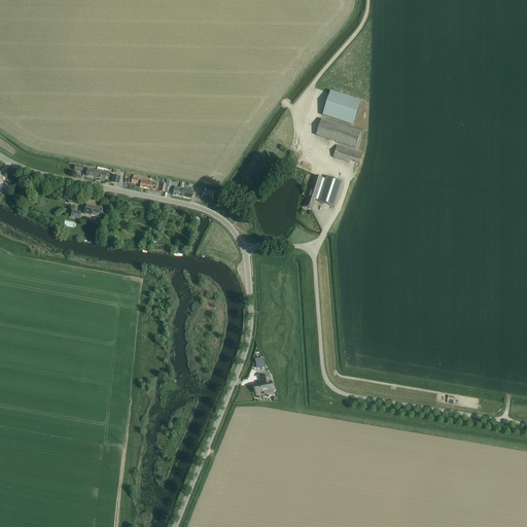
[(354,125),(361,102),(330,93),(323,114),(354,125)]
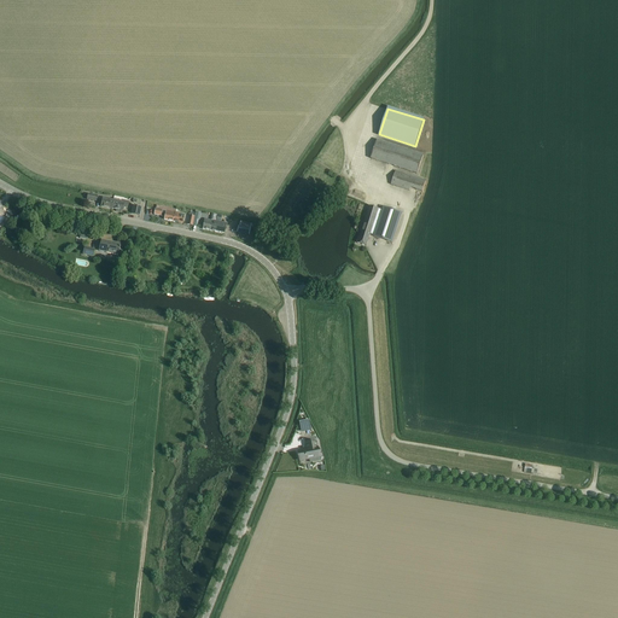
[(377,140),(375,146),(371,159),(417,174),(424,156),(377,140)]
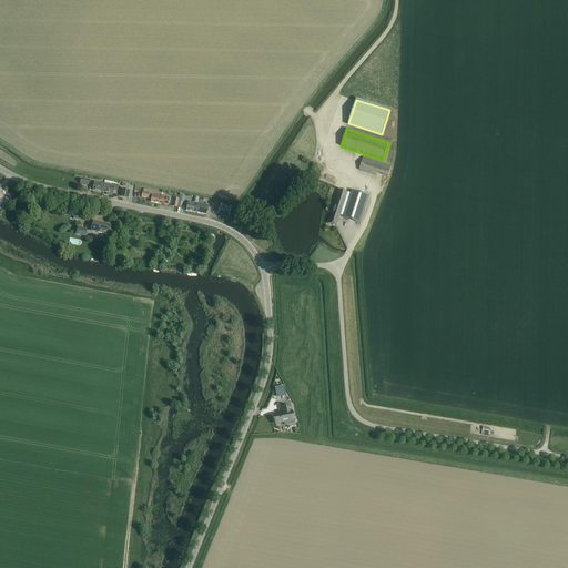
[(377,173),(387,176),(388,176),(392,166),(364,158),(359,170),(376,175),(377,173)]
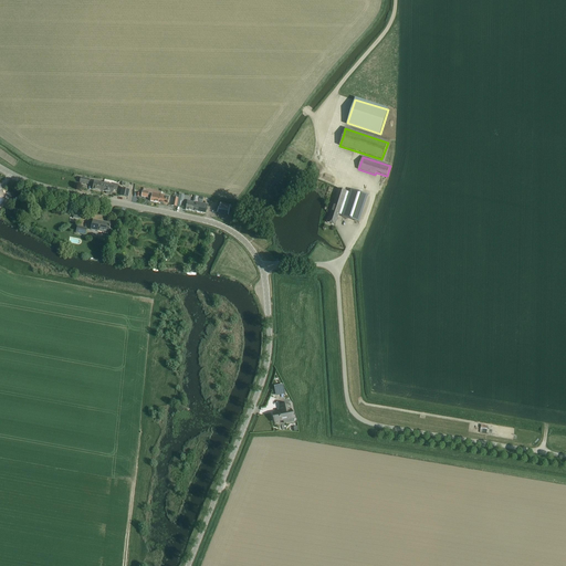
[(94,180),(93,189),(102,191),(104,182),(94,180)]
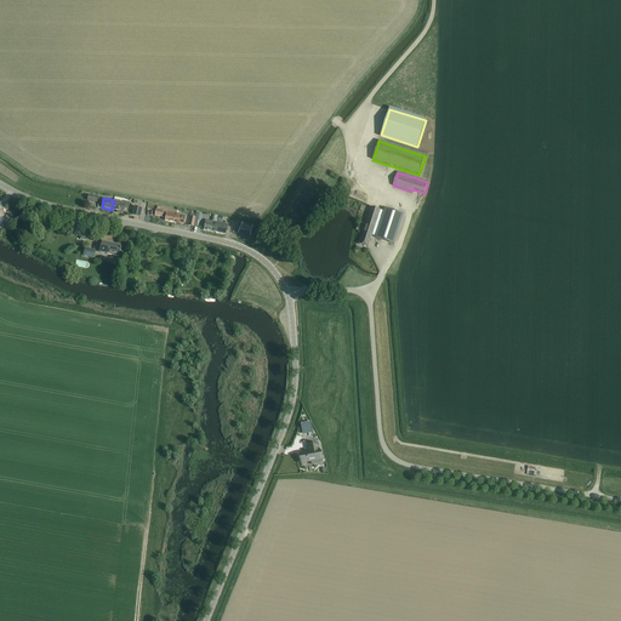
[(114,200),(112,210),(113,210),(118,211),(117,214),(121,214),(123,212),(124,212),(124,209),(127,210),(130,201),(129,201),(124,201),(124,203),(118,201),(118,200),(114,199),(114,200)]
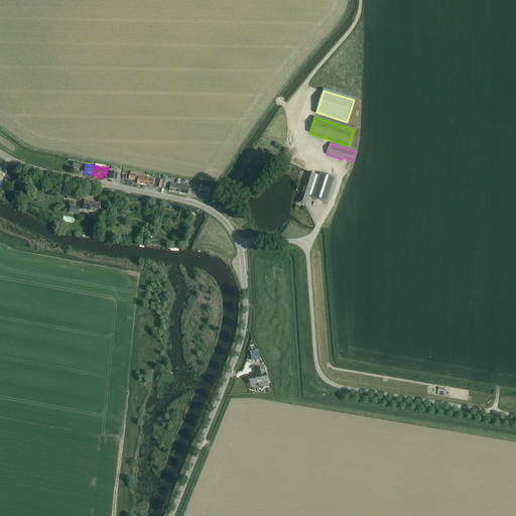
[(299,198),(298,203),(306,206),(309,197),(311,198),(310,202),(327,207),(337,175),(320,170),(319,175),(316,174),(315,174),(309,172),(300,199),(299,198)]
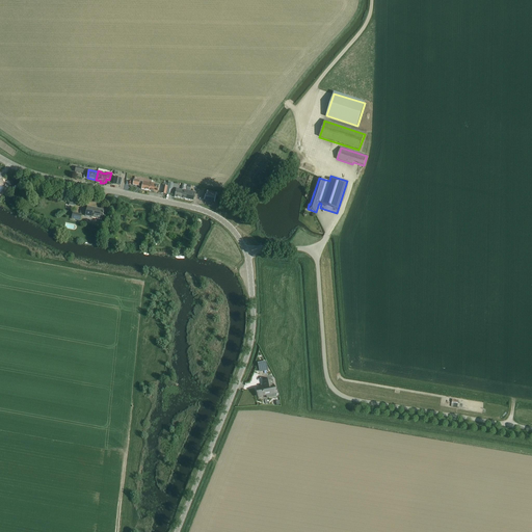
[(133,184),(141,186),(141,189),(151,190),(151,185),(150,185),(151,183),(147,182),(147,183),(144,182),(142,182),(139,181),(134,180),(133,184)]
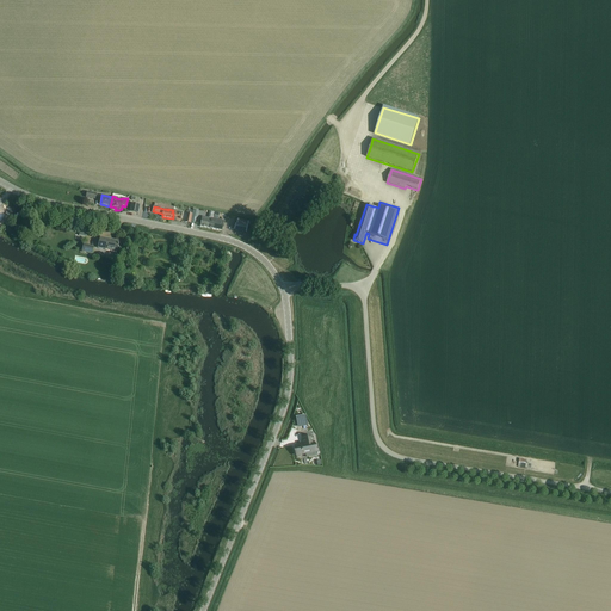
[(172,213),(173,213),(173,218),(180,221),(183,211),(177,210),(173,210),(172,213)]
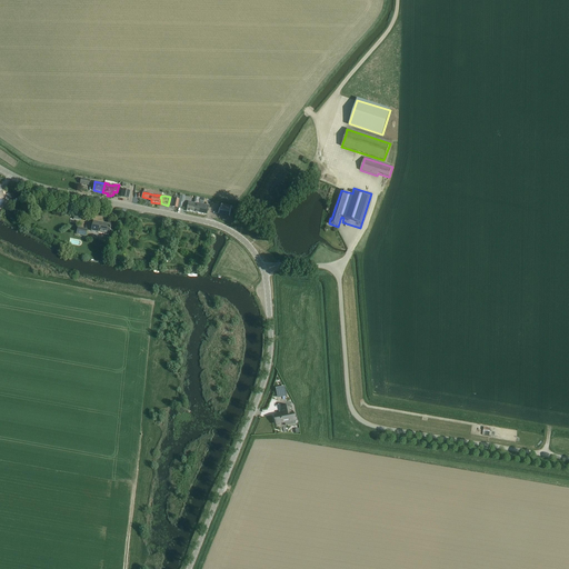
[(188,203),(187,210),(195,212),(196,207),(198,207),(198,205),(199,205),(199,203),(196,203),(188,201),(188,203)]
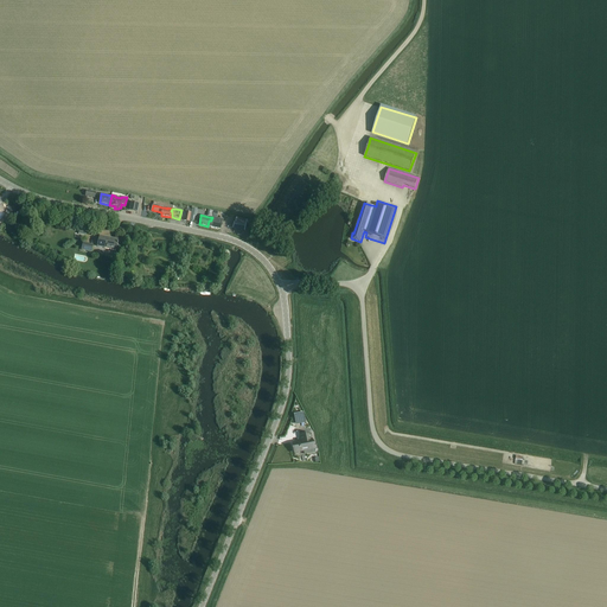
[(209,221),(208,227),(217,228),(221,229),(222,219),(218,218),(216,218),(212,217),(212,218),(211,218),(211,221),(209,221)]
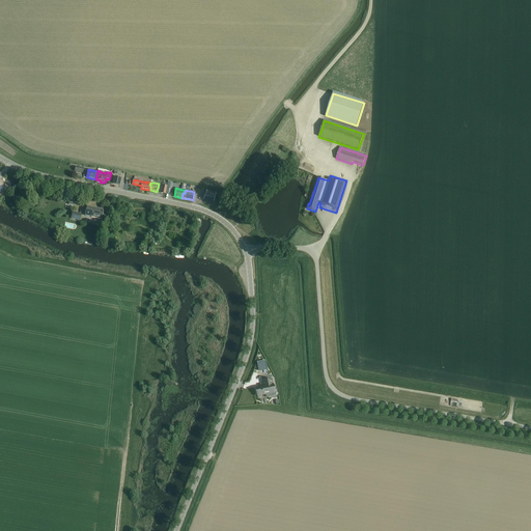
[(87,206),(85,216),(96,218),(102,219),(104,210),(98,208),(87,206)]
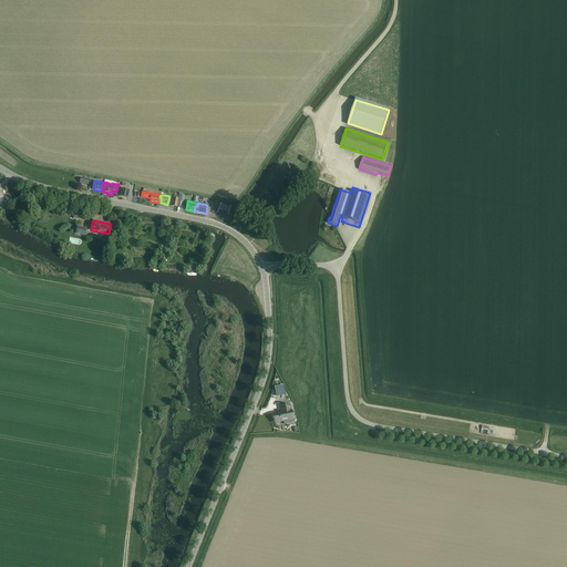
[(85,235),(86,229),(86,228),(78,226),(75,234),(85,235)]
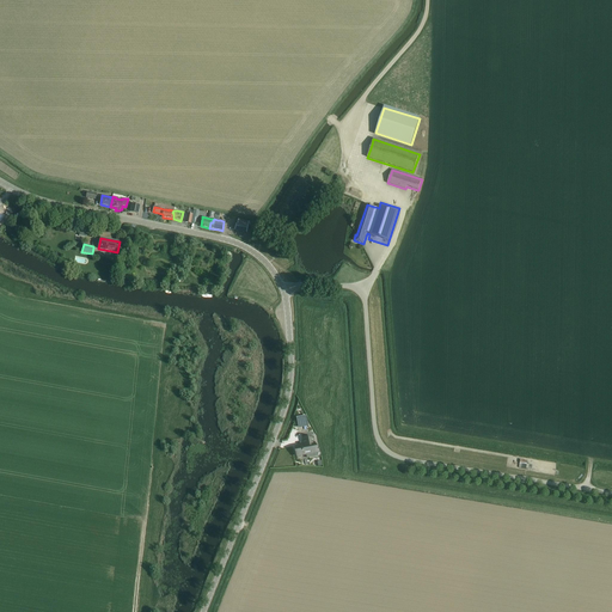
[(310,427),(305,417),(295,421),(299,430),(310,427)]
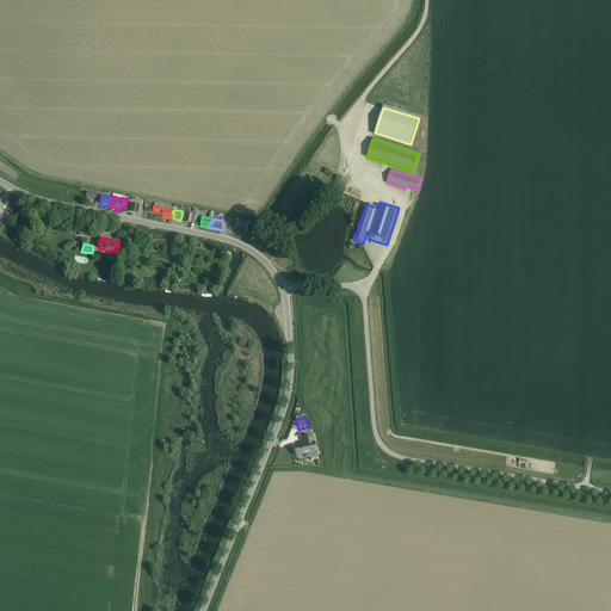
[(295,446),(296,456),(315,452),(313,437),(302,439),(303,445),(295,446)]
